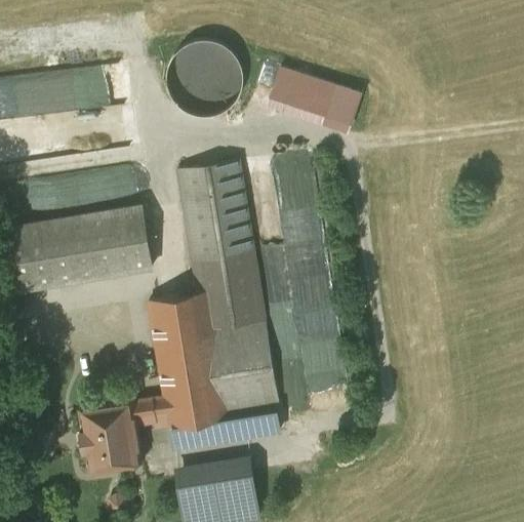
[(178,51),(170,62),(167,73),(167,86),(171,97),(179,108),(191,114),(203,117),(215,115),(227,110),(236,101),(241,90),(243,77),(240,65),(234,54),(225,46),(213,41),(200,41),(189,44),(178,51)]
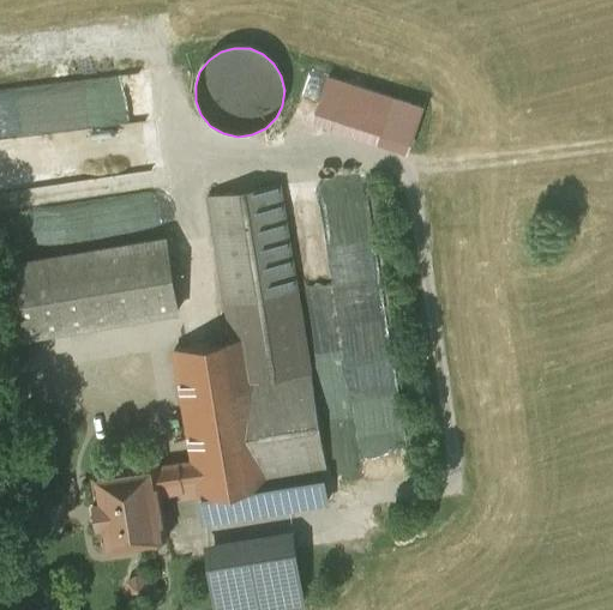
[(408,156),(424,108),(326,76),(310,124),(408,156)]
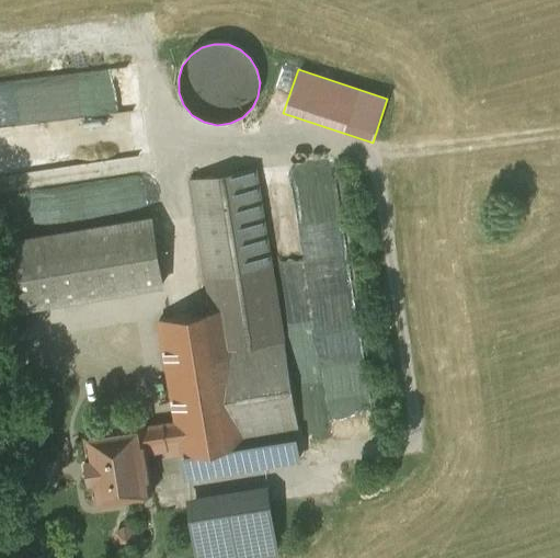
[(221,314),(243,446),(295,439),(298,437),(254,172),(190,182),(206,280),(216,279),(221,314)]
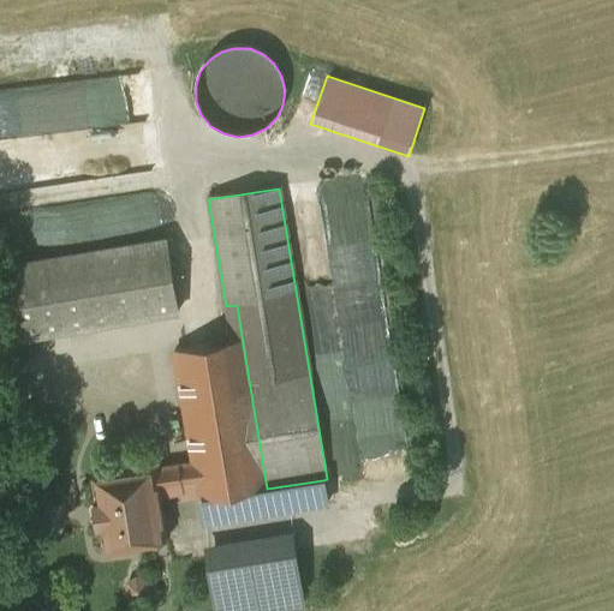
[(41,265),(10,270),(21,341),(182,317),(171,246),(41,265)]
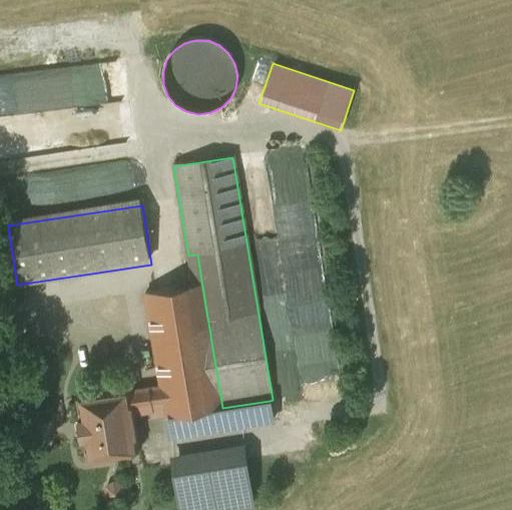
[(161,389),(166,417),(167,417),(222,408),(202,287),(146,296),(161,389)]
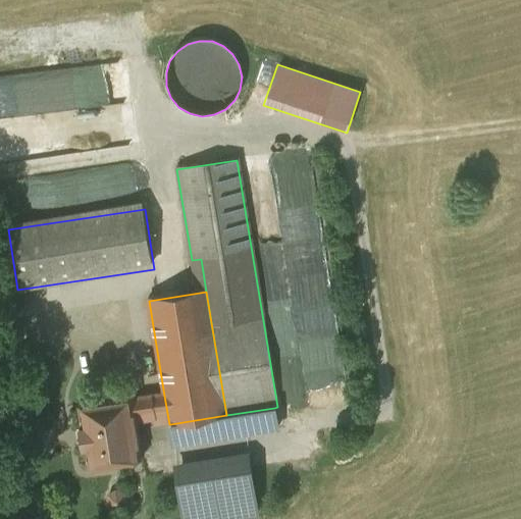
[(164,396),(133,401),(136,423),(153,420),(154,427),(169,424),(164,396)]
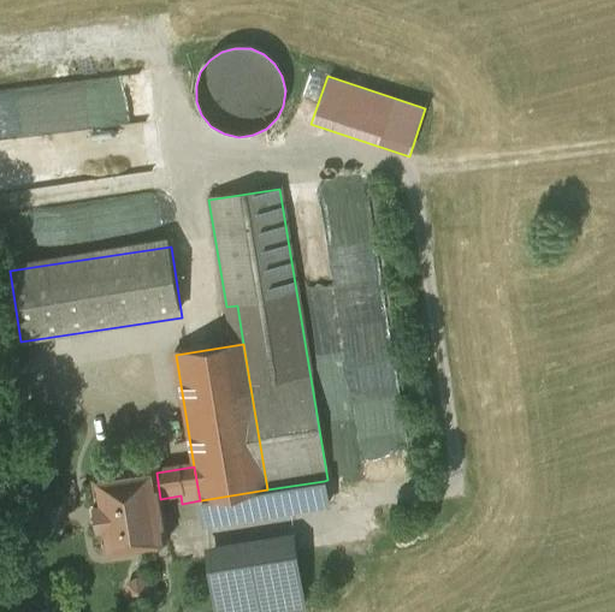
[(167,542),(160,500),(160,499),(157,473),(155,470),(93,480),(105,553),(167,542)]
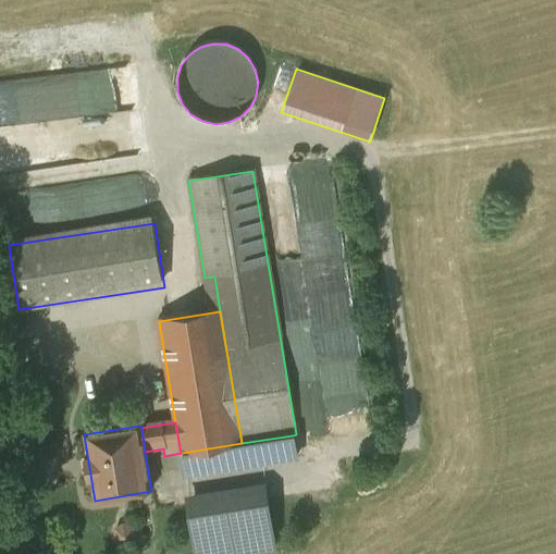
[(242,443),(182,453),(185,476),(296,458),(293,435),(242,443)]
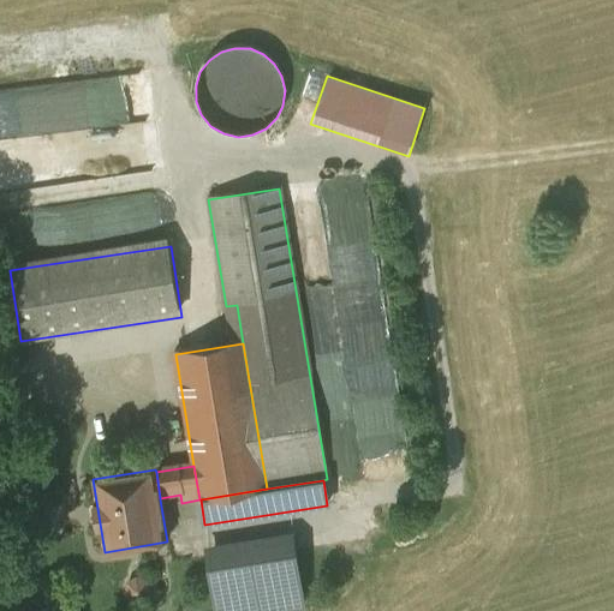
[(293,534),(204,550),(214,610),(281,610),(307,606),(293,534)]
